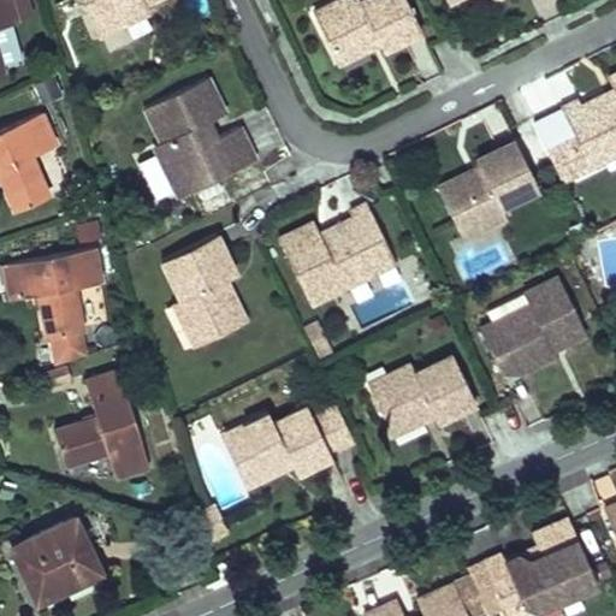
[(27,0),(0,0),(0,71),(3,71),(0,61),(21,57),(10,22),(16,21),(15,18),(31,13),(27,0)]
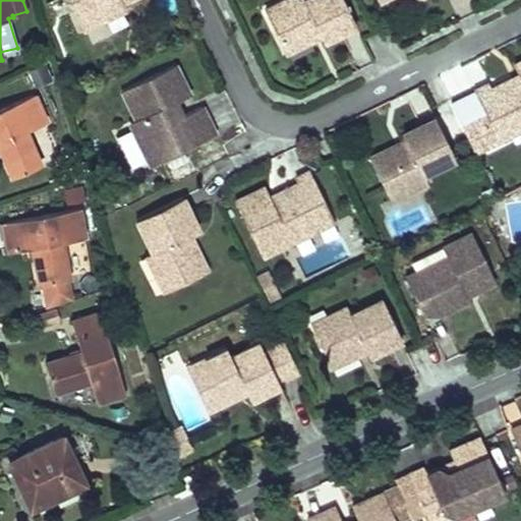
[(67,0),(81,30),(126,8),(122,2),(125,0),(67,0)]
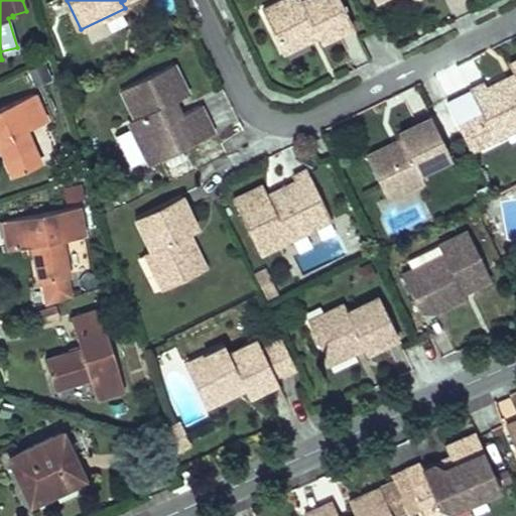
[(353,24),(341,0),(279,0),(277,2),(280,10),(265,17),(282,51),(303,41),(300,34),(313,27),(317,34),(320,40),(353,24)]
